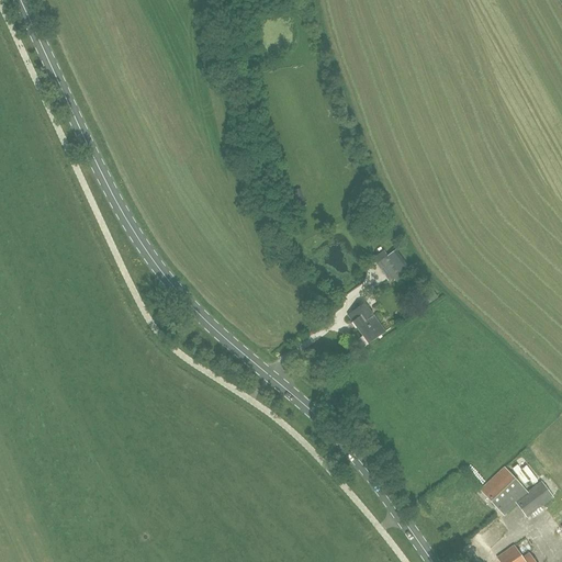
[(377,265),(390,282),(400,273),(388,256),(377,265)]
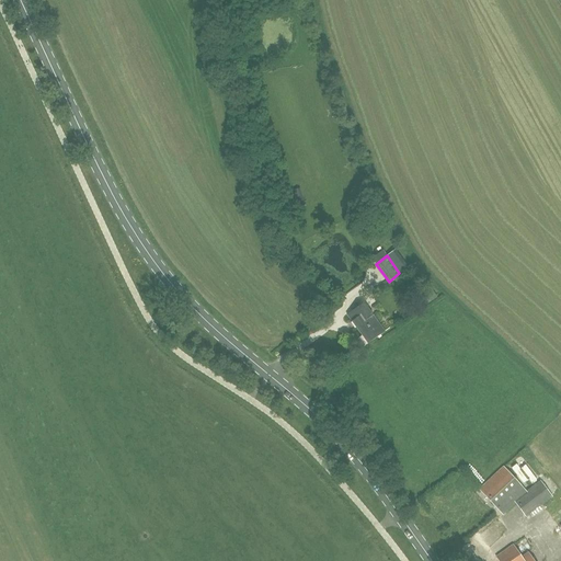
[(368,344),(385,332),(364,302),(347,315),(368,344)]
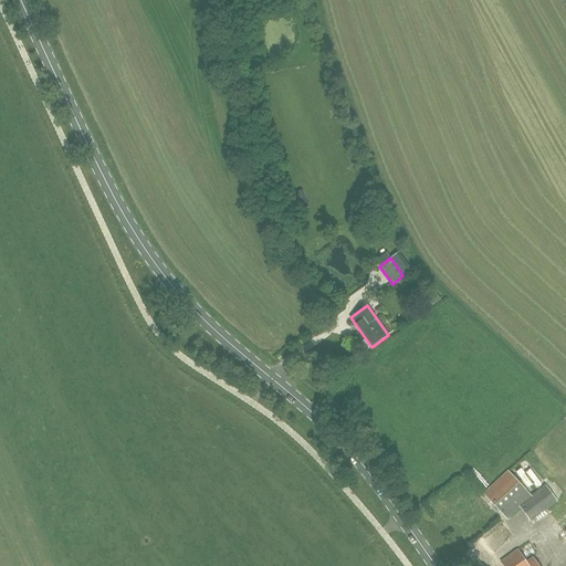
[(521,469),(516,473),(528,489),(533,484),(537,489),(542,485),(530,470),(525,473),(521,469)]
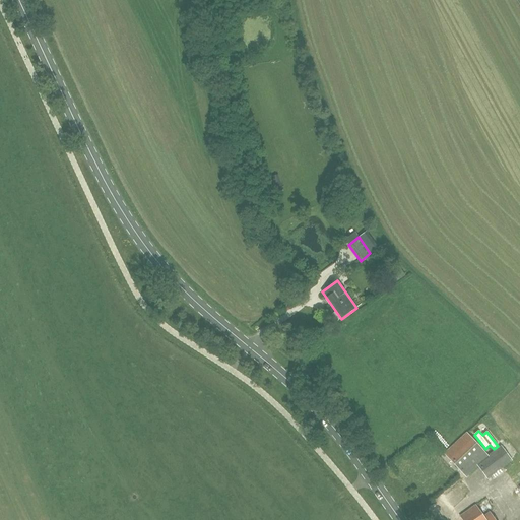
[(486,479),(511,461),(502,447),(489,457),(466,434),(444,455),(466,478),(477,467),(486,479)]
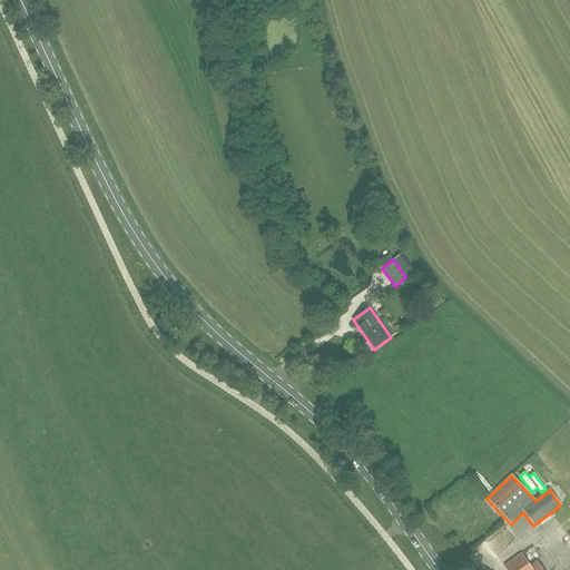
[(542,569),(538,562),(530,567),(521,554),(504,567),(505,569),(542,569)]
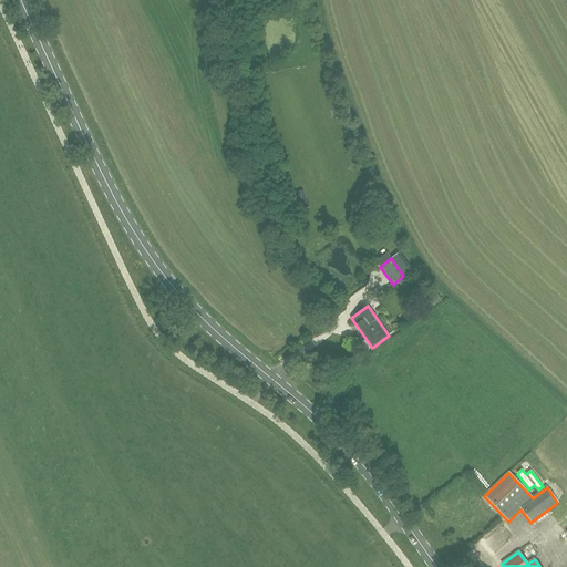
All buildings are outlined.
